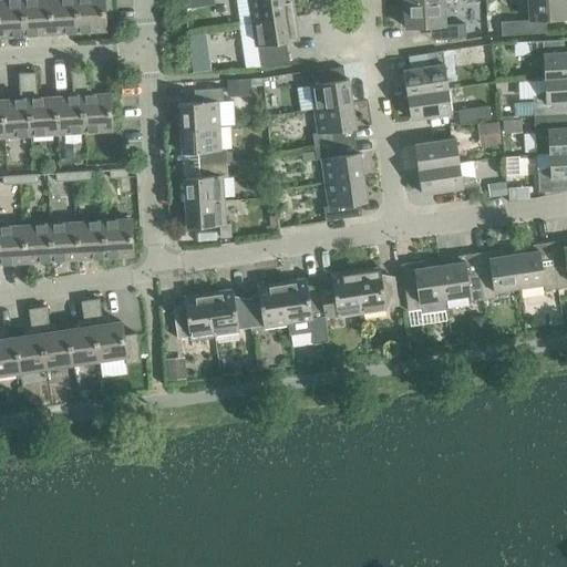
[(21,0),(0,0),(0,37),(24,35),(21,0)]
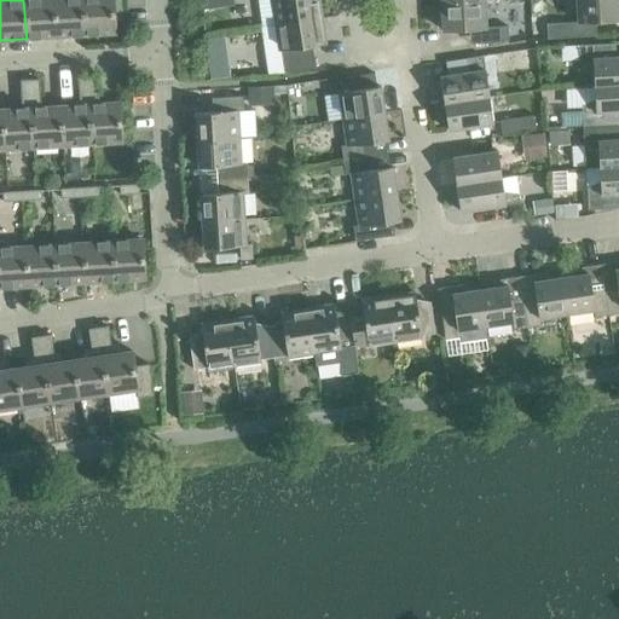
[(52,0),(23,0),(27,39),(56,36),(52,0)]
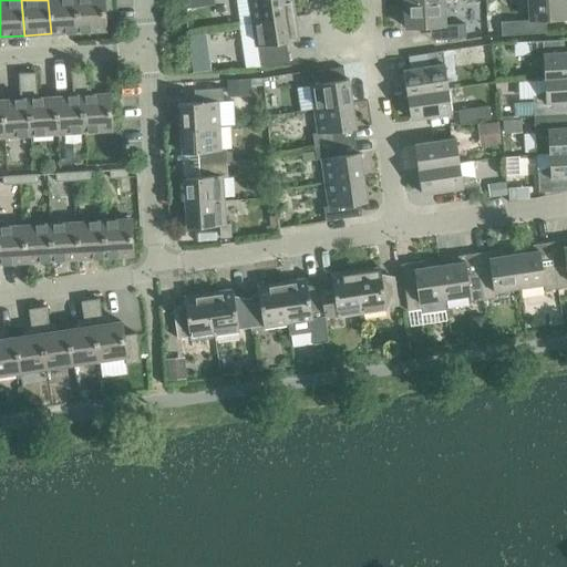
[(74,0),(48,0),(51,33),(78,32),(74,0)]
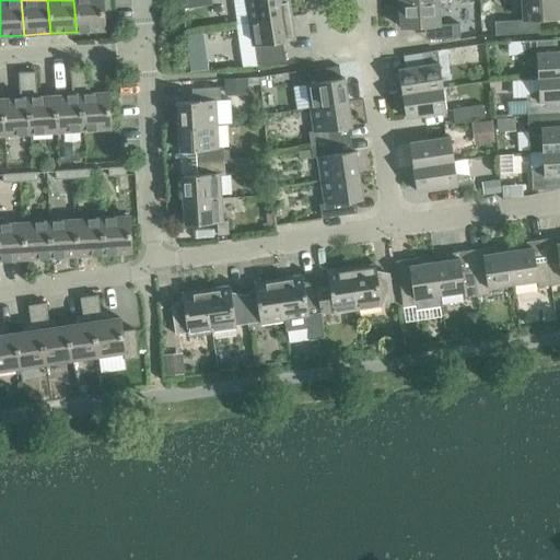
[(101,0),(73,0),(77,32),(104,30),(101,0)]
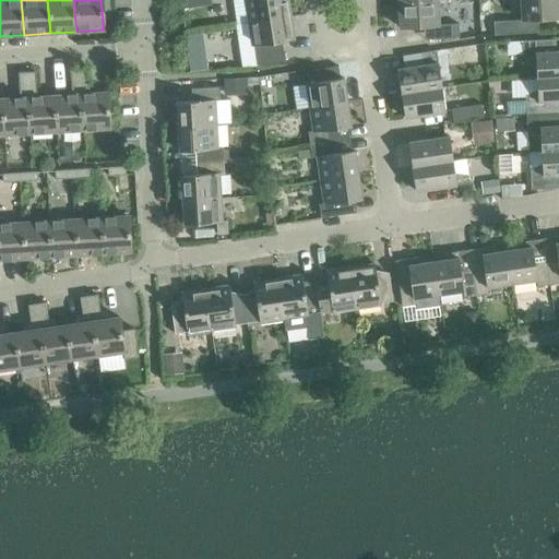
[(245,0),(248,22),(289,16),(287,0),(245,0)]
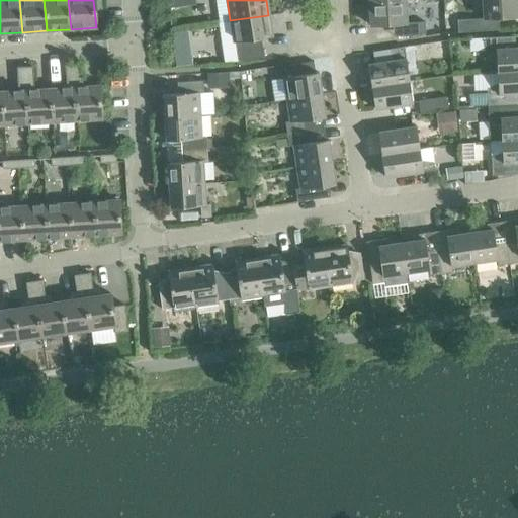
[(517,0),(482,0),(483,18),(456,20),(457,32),(490,30),(489,18),(517,16),(517,0)]
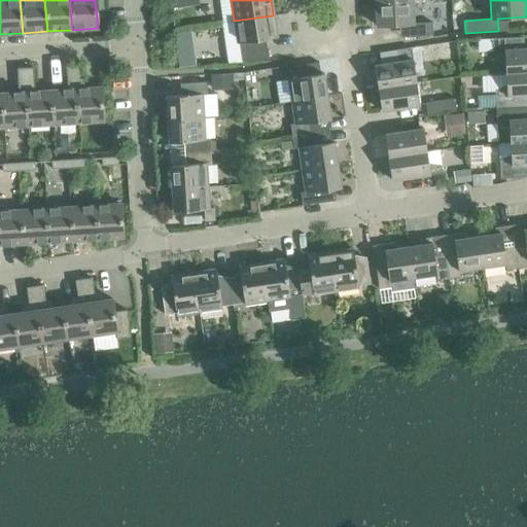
[(412,1),(375,3),(376,27),(407,25),(408,36),(432,35),(431,23),(413,24),(412,1)]
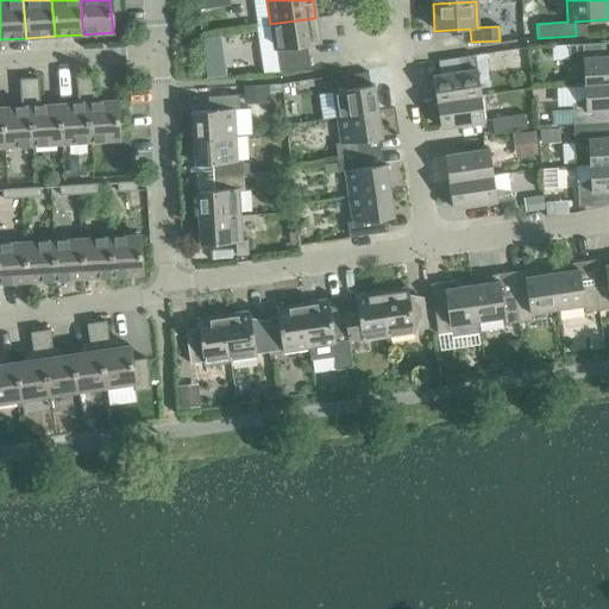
[(315,18),(270,24),(275,50),(277,50),(280,71),(309,67),(306,45),(320,44),(315,18)]
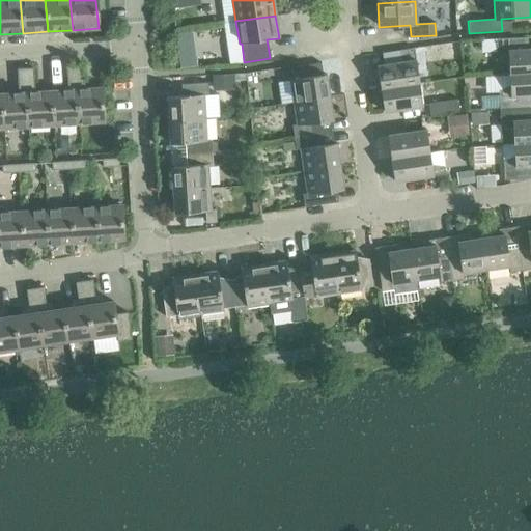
[(186,31),(175,32),(179,68),(190,67),(186,31)]
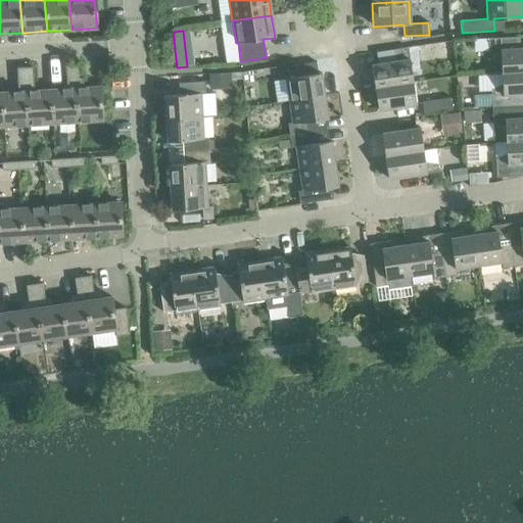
[(487,39),(473,40),(474,52),(488,51),(487,39)]
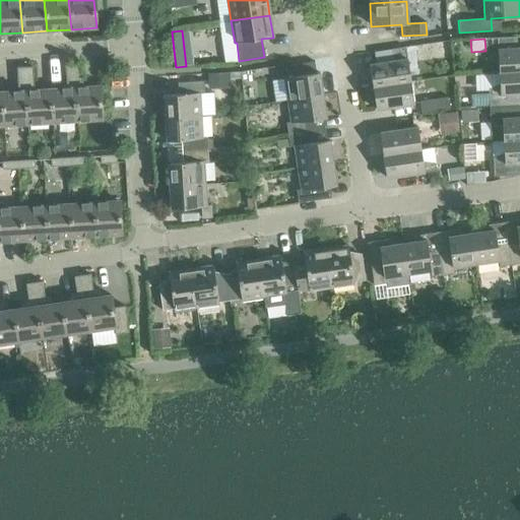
[(369,64),(373,87),(410,81),(405,47),(390,50),(392,61),(369,64)]
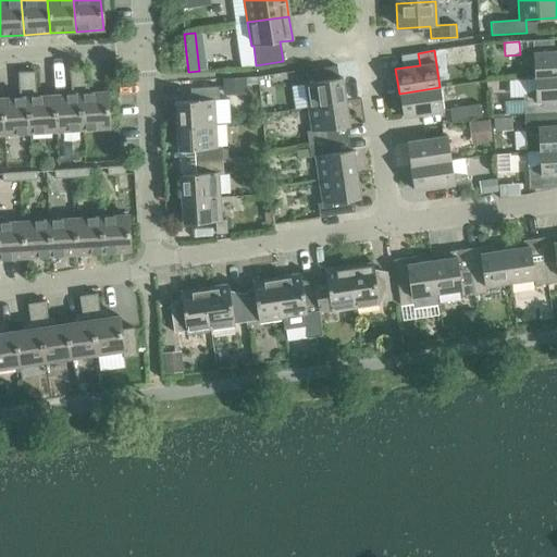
[(556,51),(532,53),(534,77),(556,75),(556,51)]
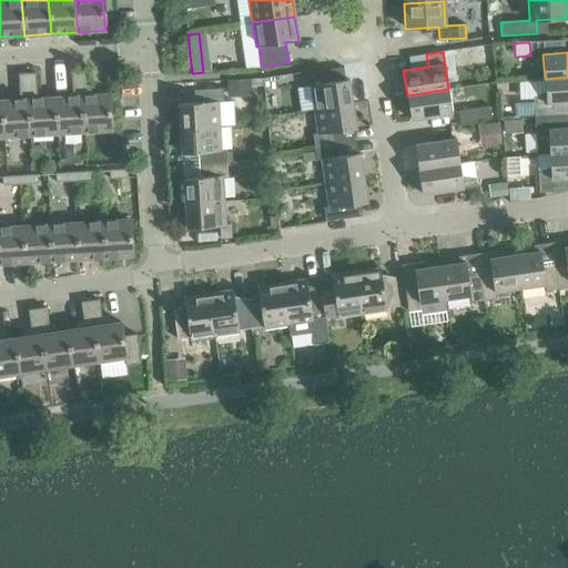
[(81,88),(80,70),(71,71),(72,89),(81,88)]
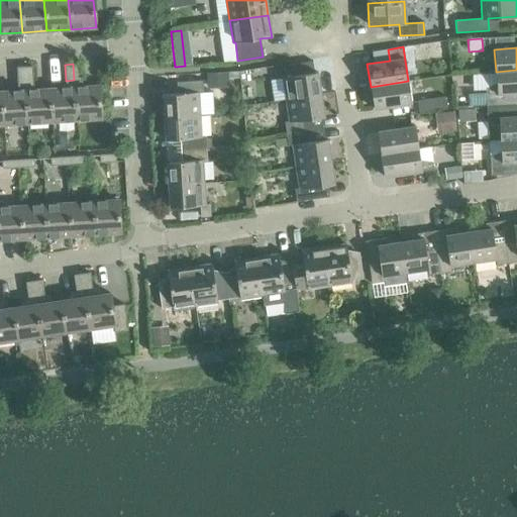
[(81,64),(73,64),(74,80),(82,80),(81,64)]
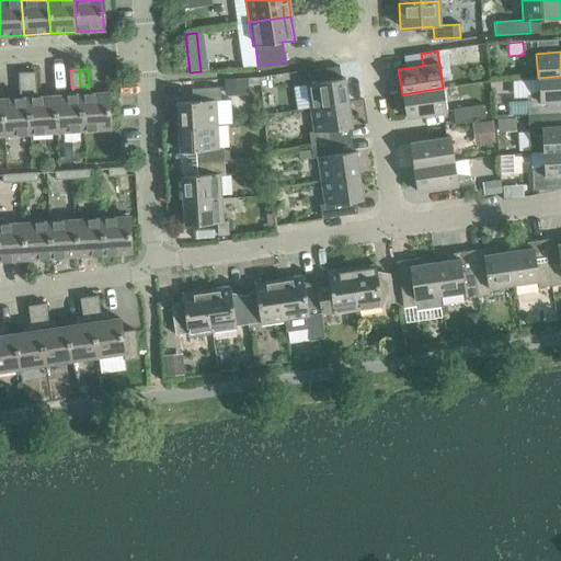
[(26,72),(27,90),(36,90),(35,71),(26,72)]
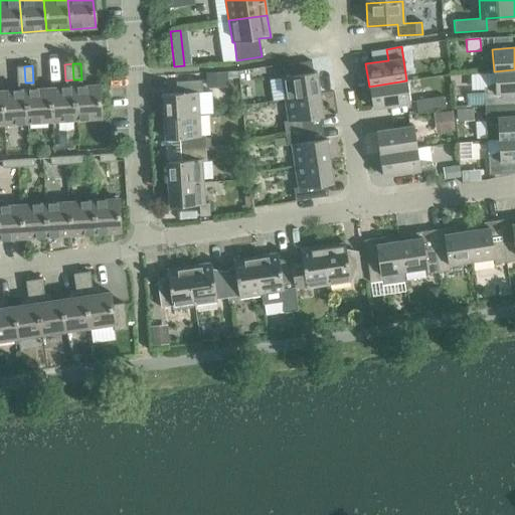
[(281,77),(285,100),(320,95),(316,72),(286,76),(285,65),(275,66),(277,78),(281,77)]
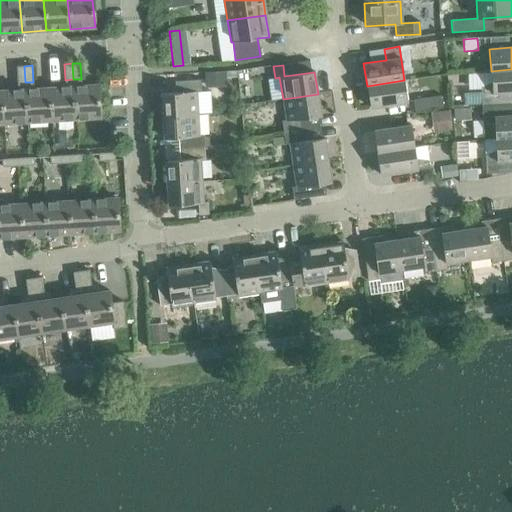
[(17,83),(25,82),(24,66),(16,66),(17,83)]
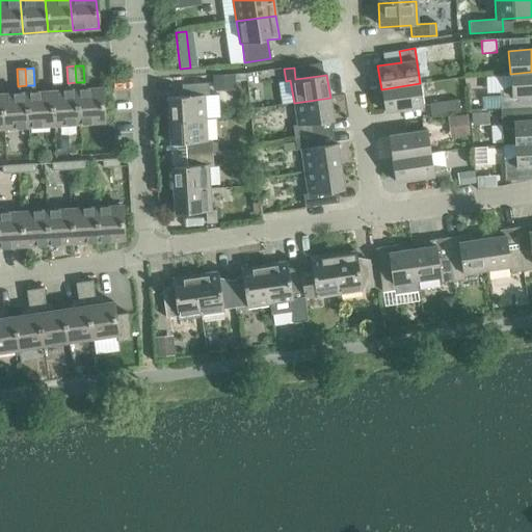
[(500,108),(500,110),(528,108),(527,97),(531,96),(531,72),(510,74),(511,86),(499,90),(499,96),(500,108)]
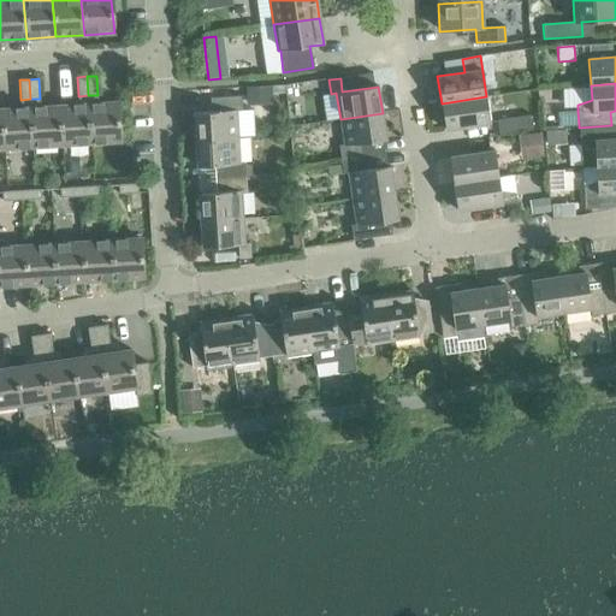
[(272,86),(246,88),(247,106),(272,104),(272,86)]
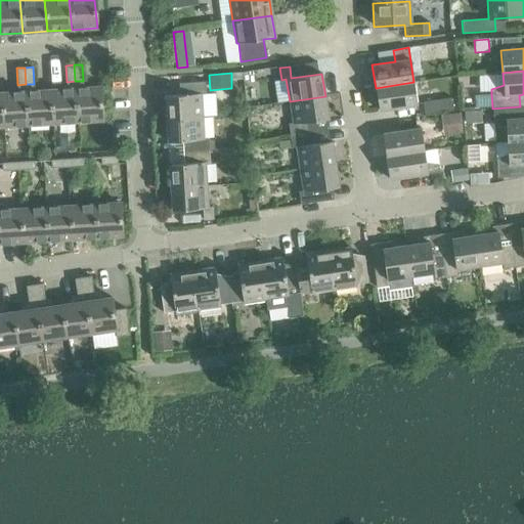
[(165,96),(166,119),(202,117),(201,94),(206,94),(205,82),(179,83),(180,95),(165,96)]
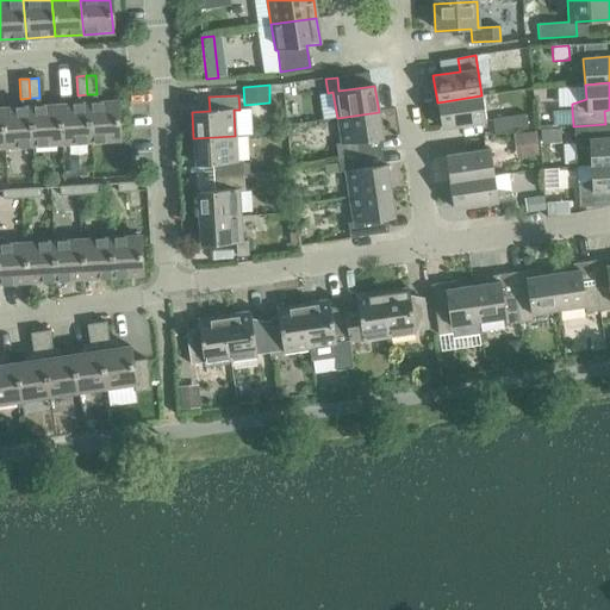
[(481,95),(437,103),(441,129),(485,122),(481,95)]
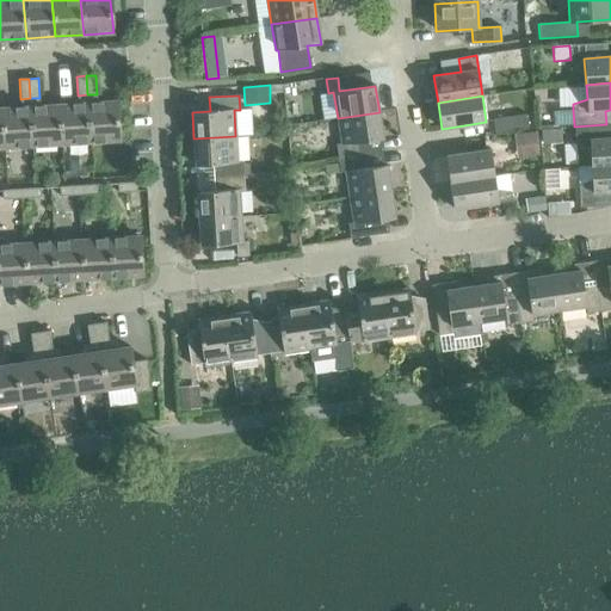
[(119,140),(117,102),(87,104),(90,142),(119,140)]
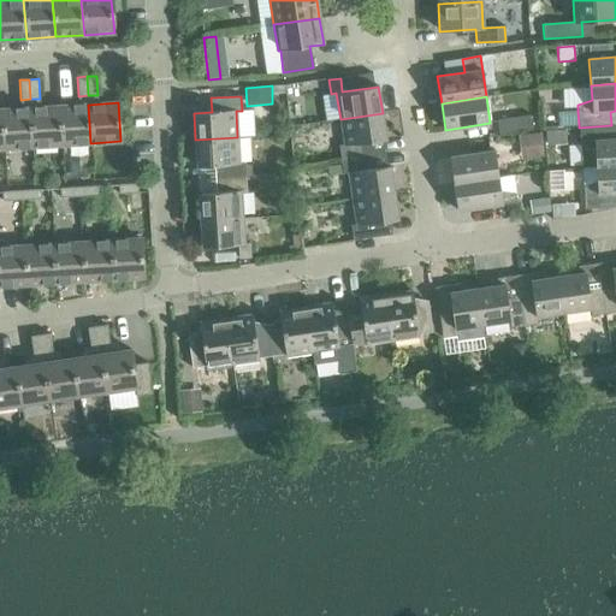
[(88,105),(59,106),(61,144),(90,143),(88,105)]
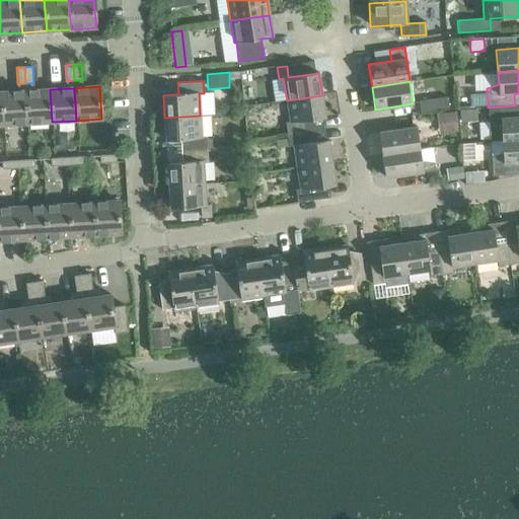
[(52,122),(50,89),(25,91),(27,124),(52,122)]
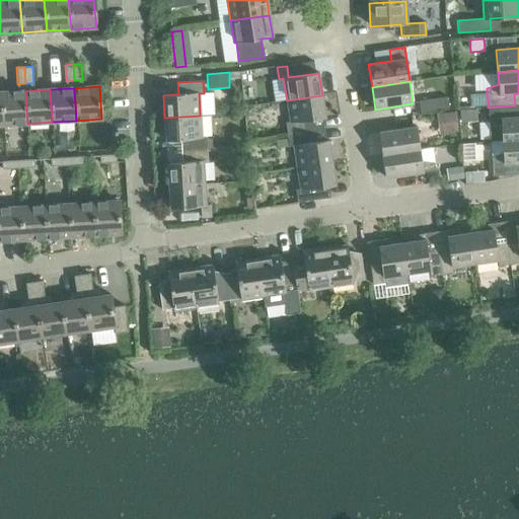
[(25,91),(1,92),(3,125),(27,124),(25,91)]
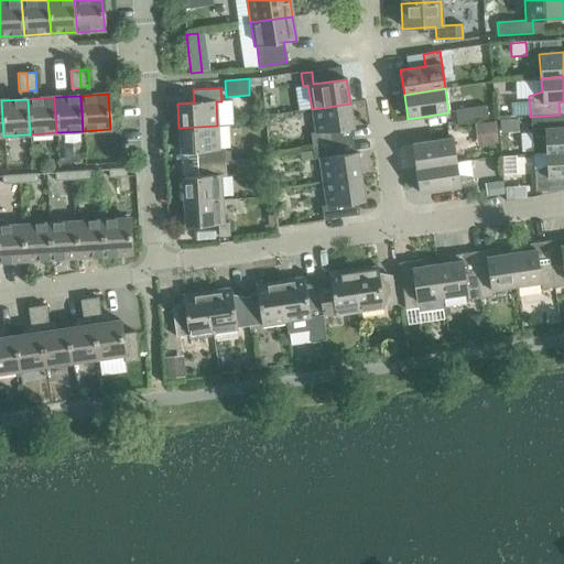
[(529,101),(510,102),(511,116),(530,115),(529,101)]
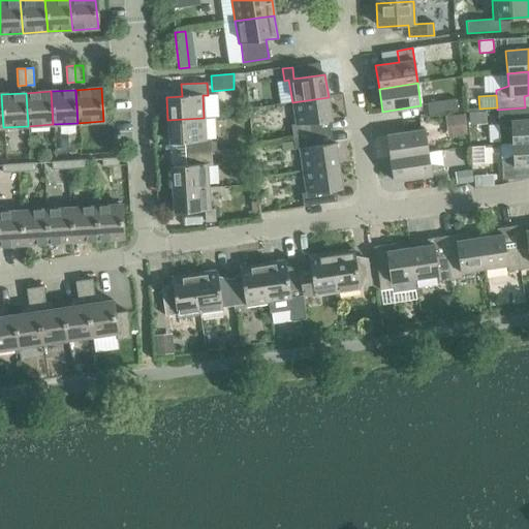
[(290,125),(292,137),(303,135),(301,124),(332,120),(329,97),(292,102),(296,124),(290,125)]
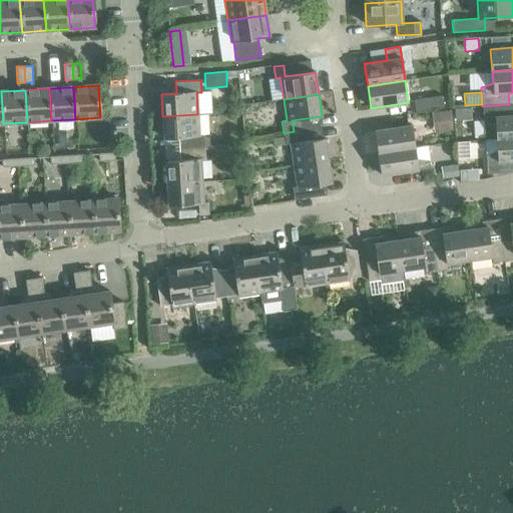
[(442,96),(414,100),(416,112),(444,108),(442,96)]
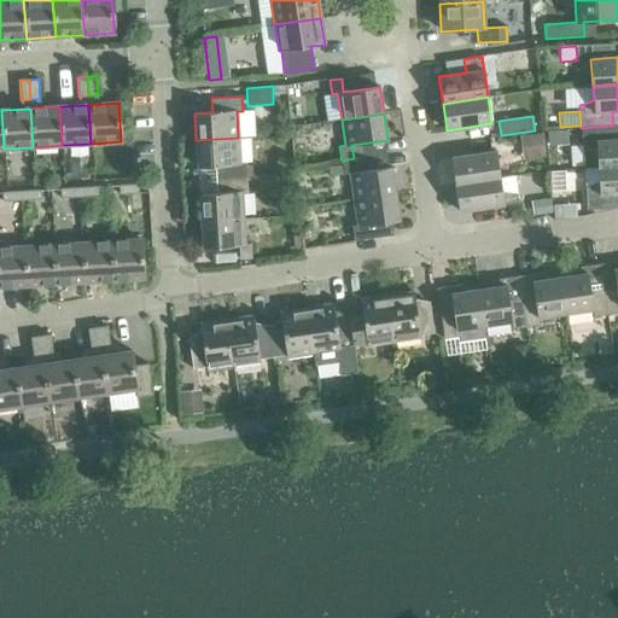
[(302,126),(290,127),(291,138),(303,136),(302,126)]
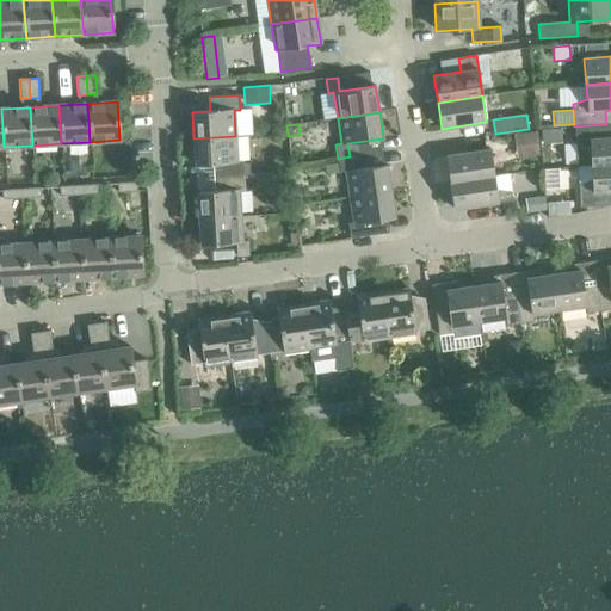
[(578,167),(591,166),(610,164),(610,137),(608,139),(606,124),(574,127),(578,167)]
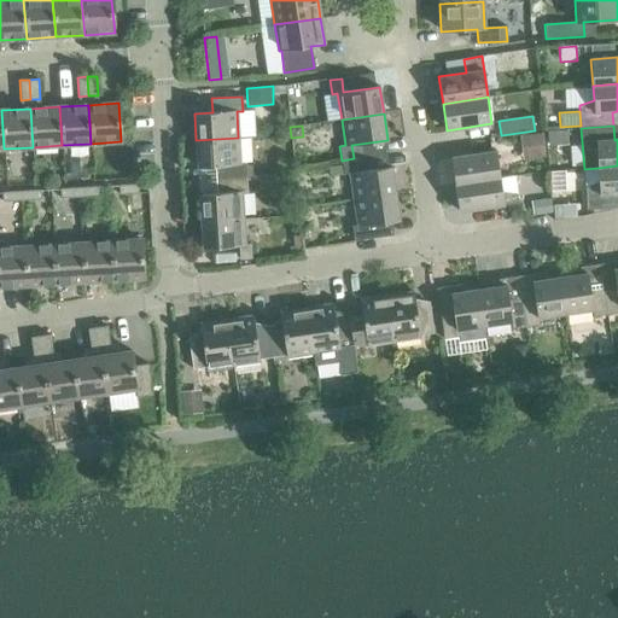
[(567,130),(547,132),(548,146),(567,145),(567,130)]
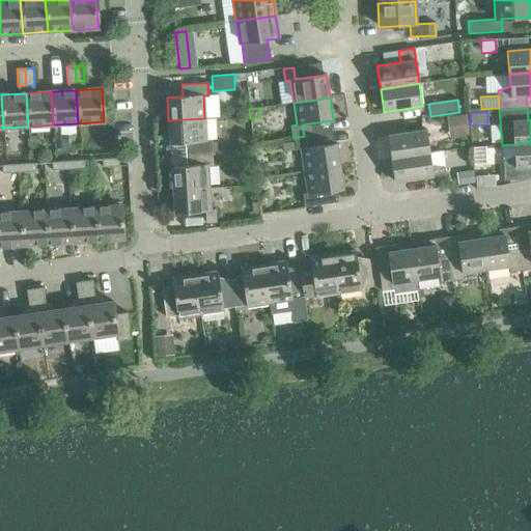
[(466,114),(446,116),(448,138),(468,136),(466,114)]
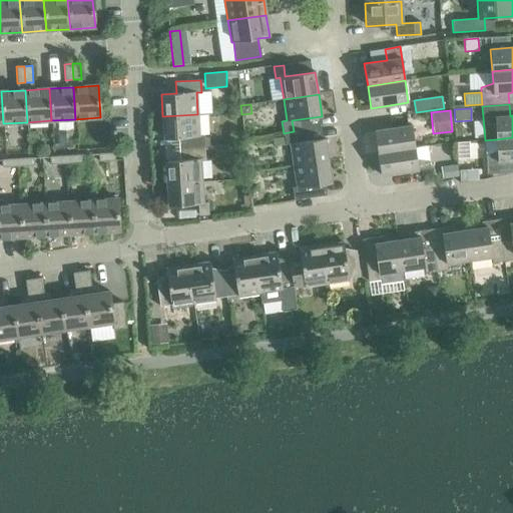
[(178,137),(179,148),(195,148),(204,147),(203,135),(199,135),(197,114),(162,116),(164,138),(178,137)]
